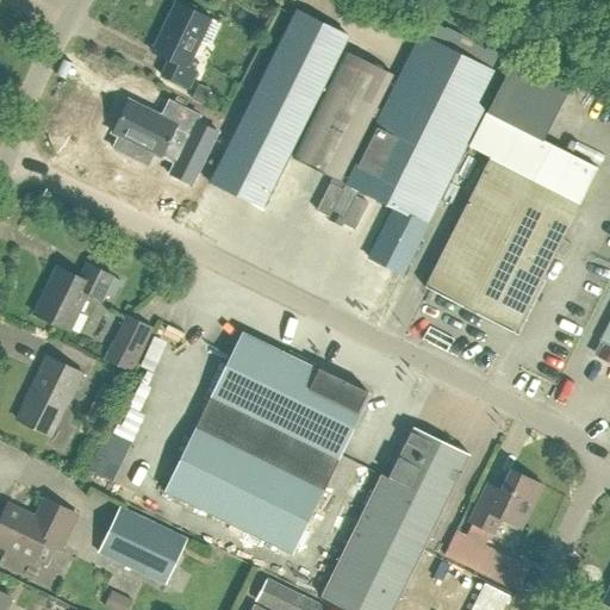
[(197,73),(194,70),(198,62),(192,60),(211,20),(176,4),(153,51),(169,61),(162,76),(188,89),(197,73)]
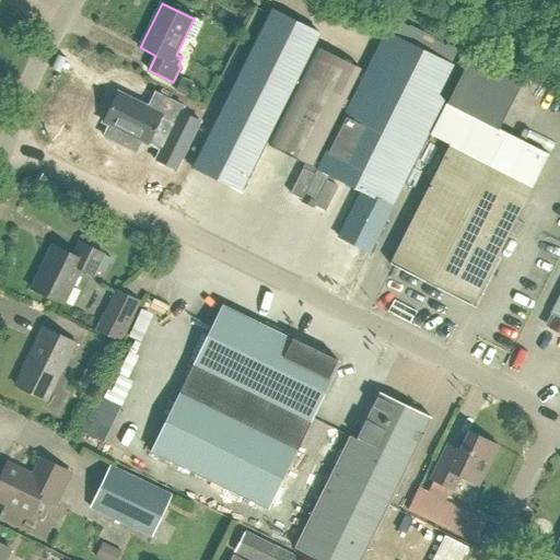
[(273,10),(195,167),(241,190),(319,33),(273,10)]
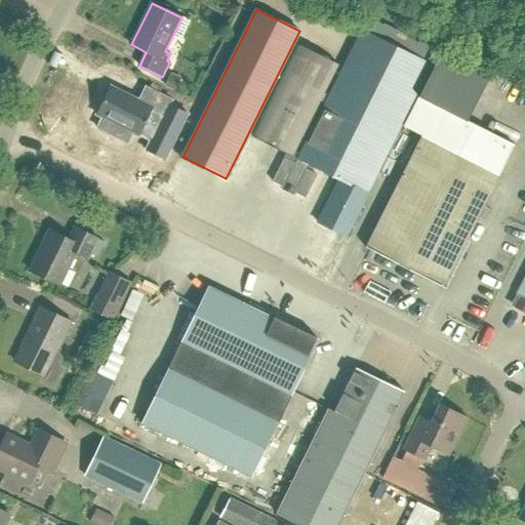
[(361,28),(297,158),(294,163),(285,158),(273,182),(284,188),(306,199),(318,175),(307,169),(309,164),(339,178),(318,223),(347,237),(369,193),(368,192),(437,51),(379,24),(374,35),(361,28)]
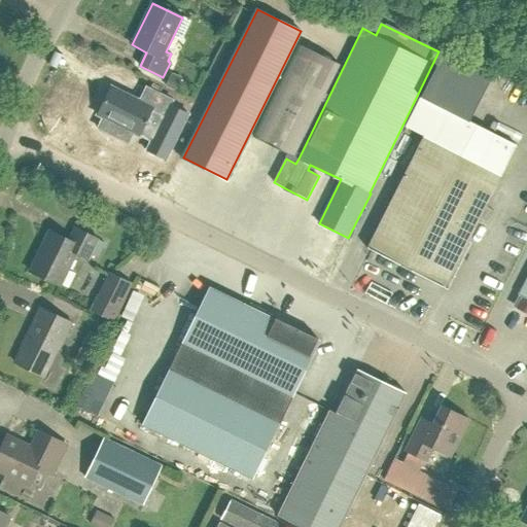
[(294,157),(341,65),(299,44),(253,137),(294,157)]
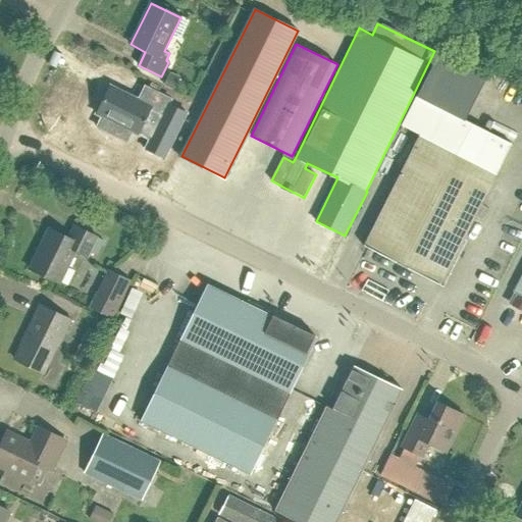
[(440,49),(347,235),(364,244),(363,246),(440,284),(511,144),(465,120),(488,72),(440,49)]
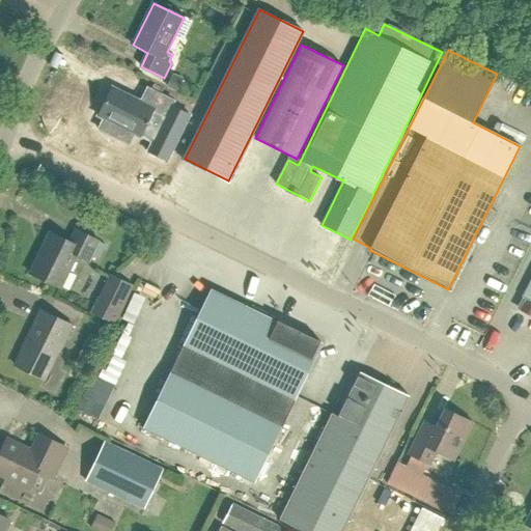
[(177,93),(184,80),(173,75),(167,88),(177,93)]
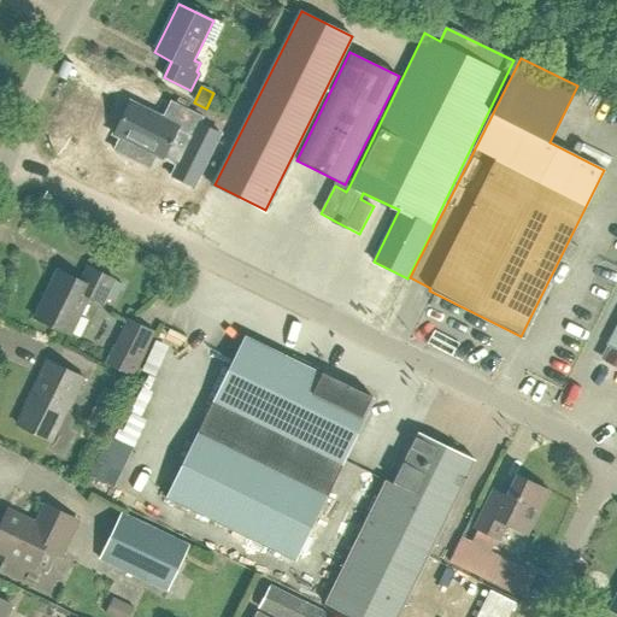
[(129,101),(113,135),(122,139),(116,151),(152,168),(158,156),(178,165),(174,176),(195,187),(221,131),(199,121),(194,133),(181,127),(181,125),(129,101)]
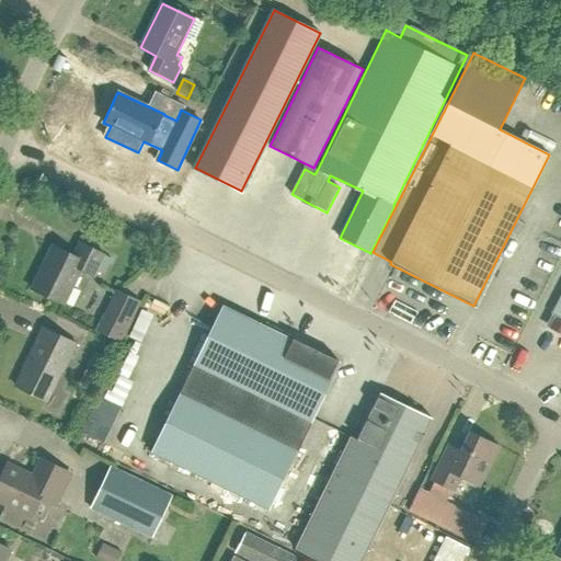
[(204,126),(210,129),(218,116),(210,113),(204,126)]
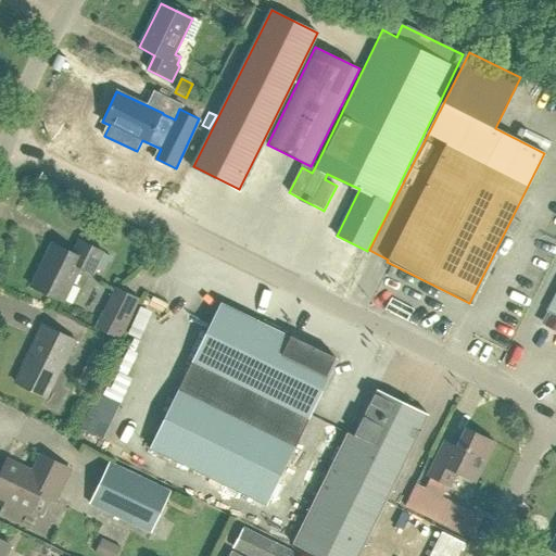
[(92,274),(103,252),(79,240),(73,254),(52,244),(32,287),(62,302),(79,267),(92,274)]
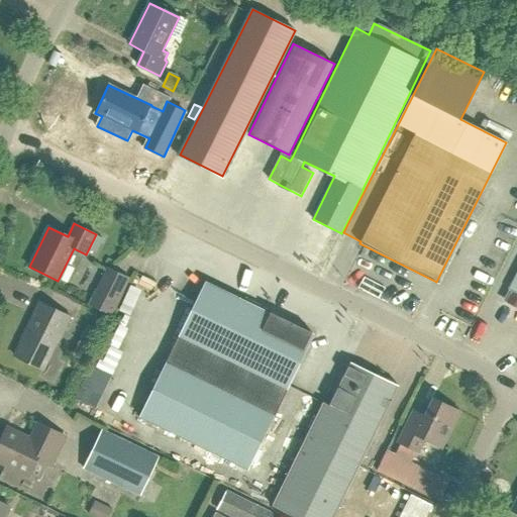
[(112,316),(130,278),(108,267),(89,305),(112,316)]
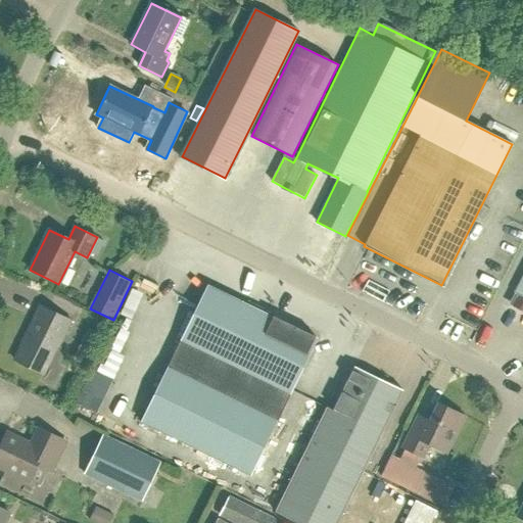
[(522,275),(514,292),(508,304),(522,312),(522,275)]
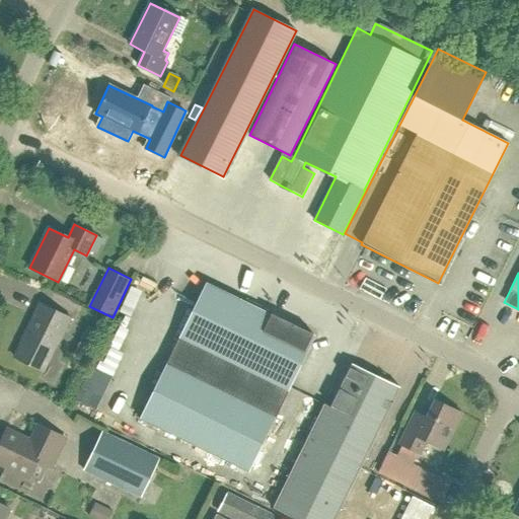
[(199,304),(141,421),(250,474),(292,389),(316,340),(207,286),(199,304)]
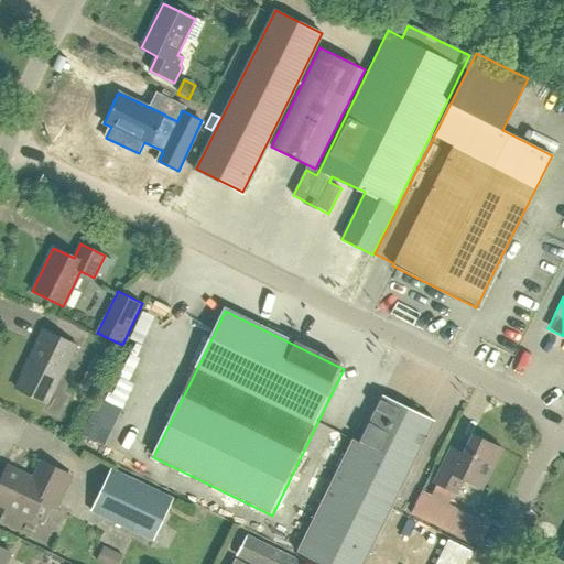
[(147,348),(153,327),(141,324),(134,345),(147,348)]
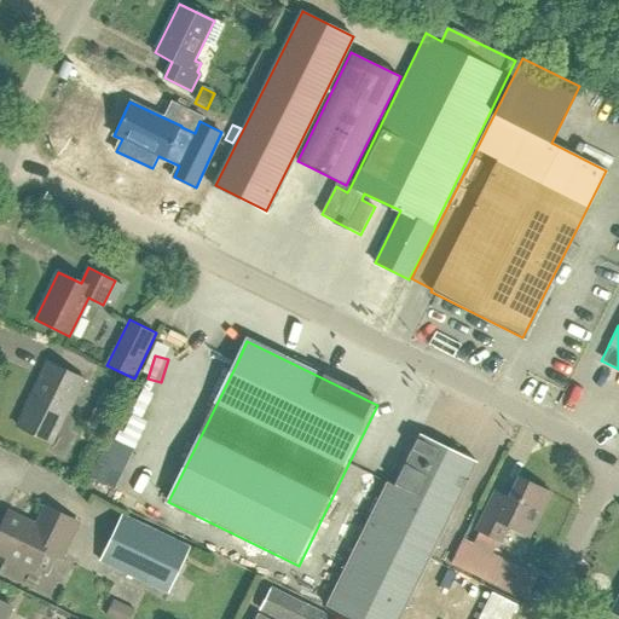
[(69,410),(85,380),(46,360),(29,395),(33,398),(18,426),(50,441),(67,409),(69,410)]
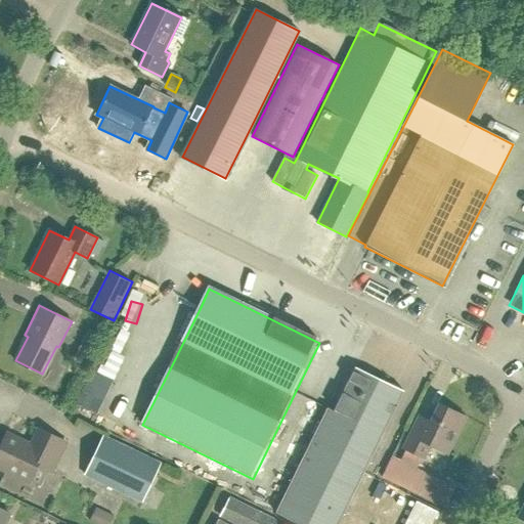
[(80,344),(92,350),(99,335),(88,330),(80,344)]
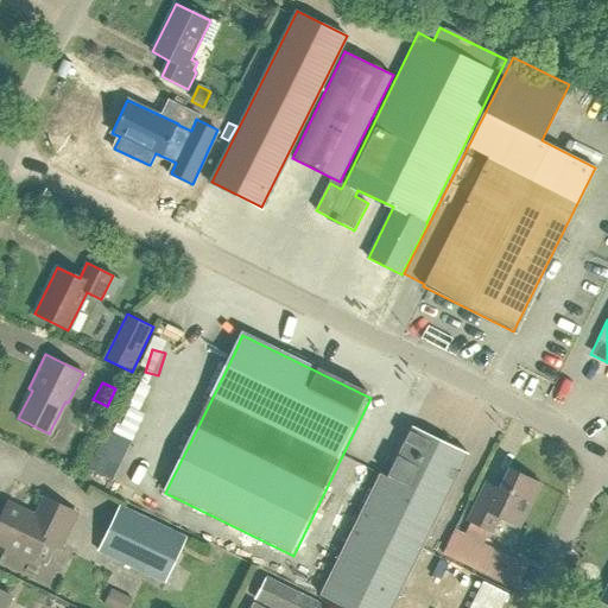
[(391,607),(420,548),(468,453),(411,425),(386,476),(379,473),(318,594),(346,607),(391,607)]
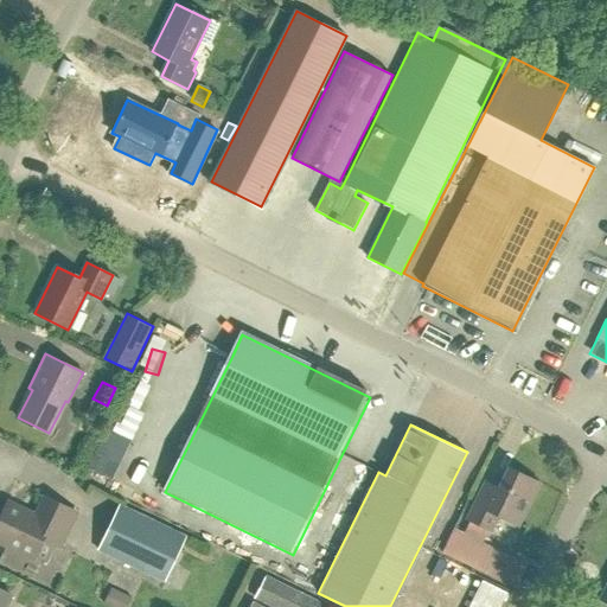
[(517,525),(538,481),(509,466),(498,487),(485,480),(466,519),(490,530),(497,515),(517,525)]
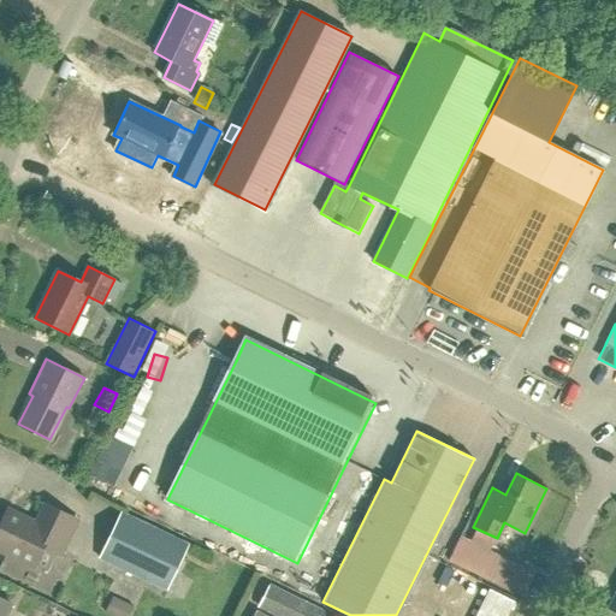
[(61,555),(78,520),(46,504),(37,522),(10,509),(0,527),(0,549),(35,566),(45,548),(61,555)]
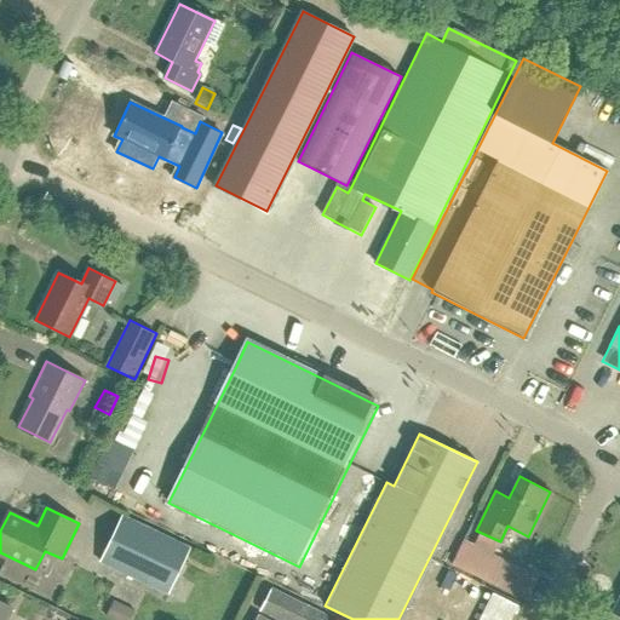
[(168,593),(191,546),(124,514),(101,561),(168,593)]
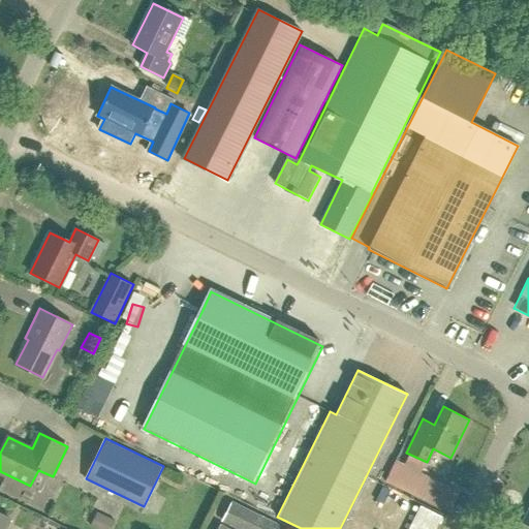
[(422,473),(405,466),(398,462),(386,485),(449,516),(461,493),(422,473)]
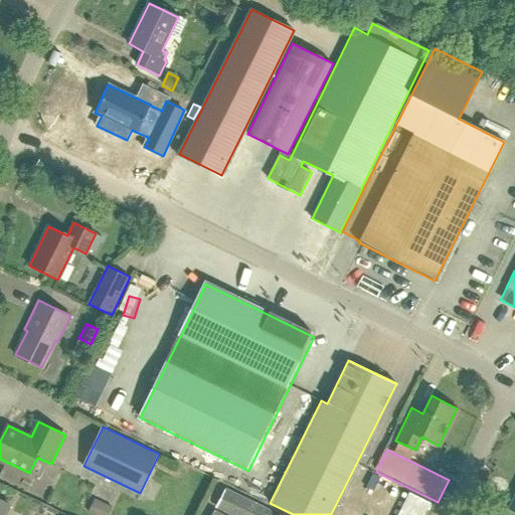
[(229,514),(274,514),(275,512),(226,489),(217,509),(229,514)]
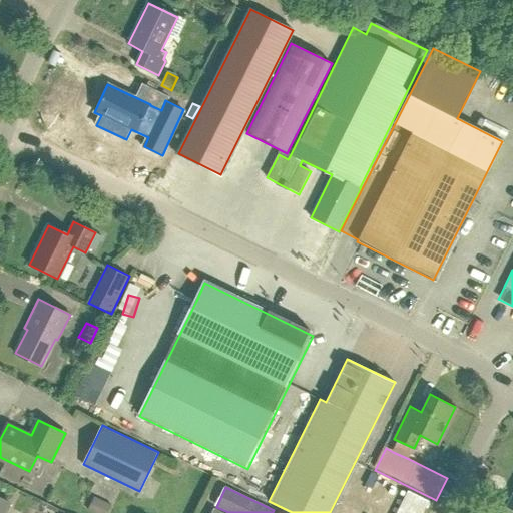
[(0,512),(5,512),(10,503),(0,498),(0,512)]
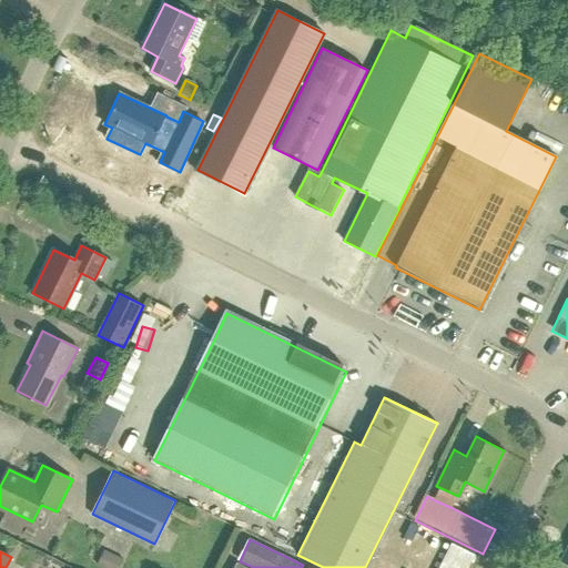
[(102,567),(119,567),(123,560),(104,551),(97,566),(102,567)]
